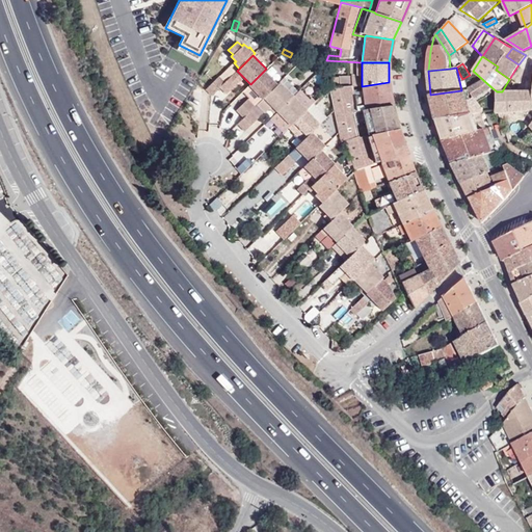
[(250,84),(249,85),(263,100),(264,99),(278,84),(265,70),(250,84)]
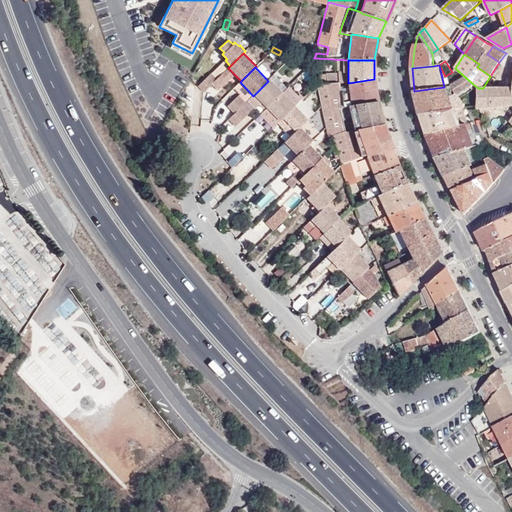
[(204,92),(217,79),(211,73),(200,83),(201,90),(204,92)]
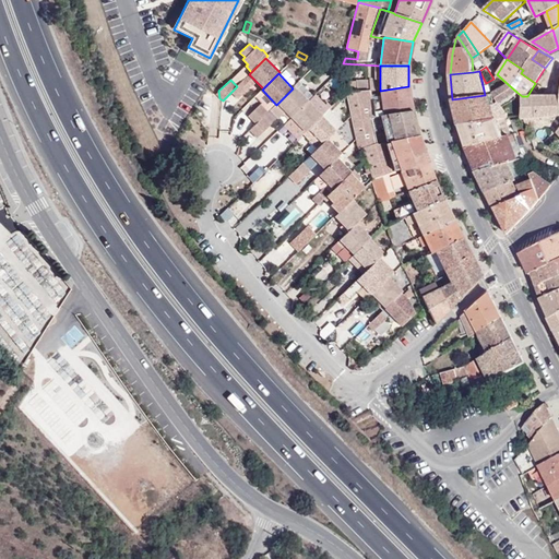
[(344,86),(344,94),(370,91),(380,91),(380,80),(369,80),(369,84),(344,86)]
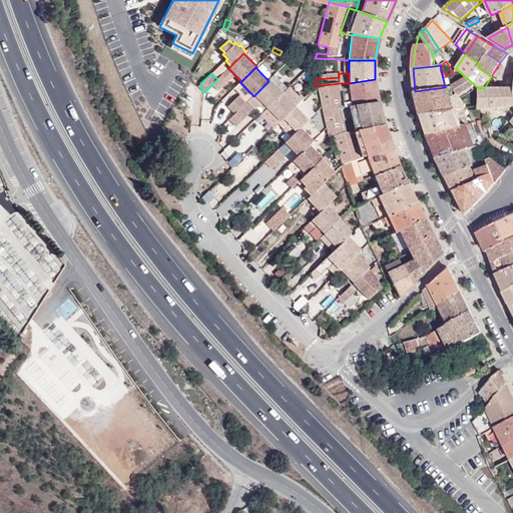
[(453,86),(458,94),(474,84),(466,77),(451,85),(453,86)]
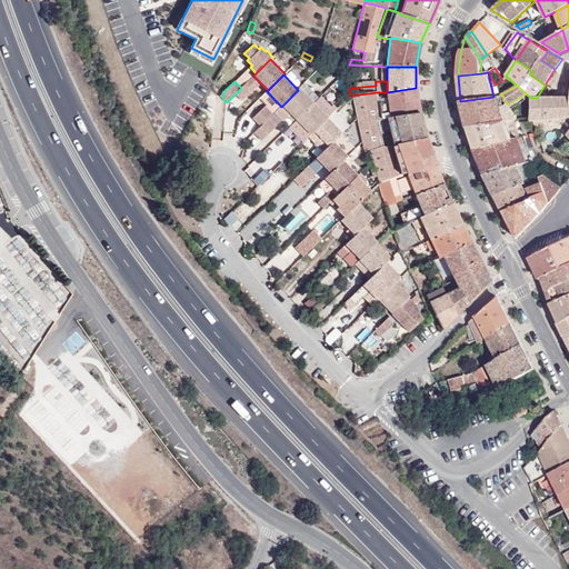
[(315,101),(300,87),(298,90),(282,106),(290,113),(288,117),(293,122),(315,101)]
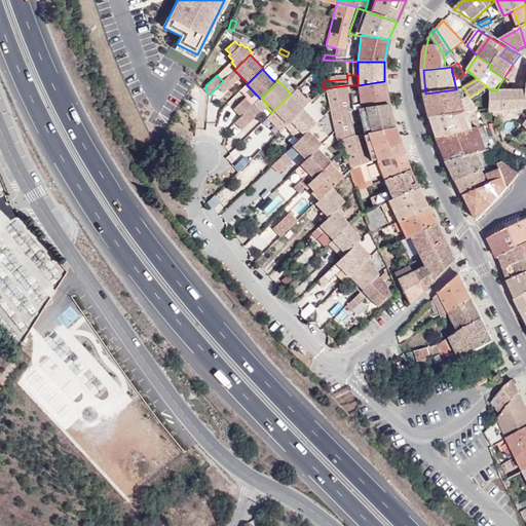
[(384,81),(358,85),(359,90),(361,109),(387,105),(384,81)]
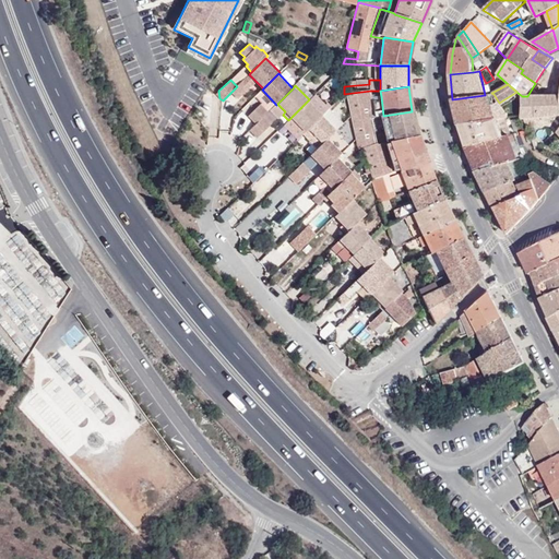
[(361,149),(371,180),(388,176),(400,171),(428,163),(418,135),(387,142),(377,144),(372,118),(373,118),(370,91),(344,94),(345,96),(356,150),(361,149)]
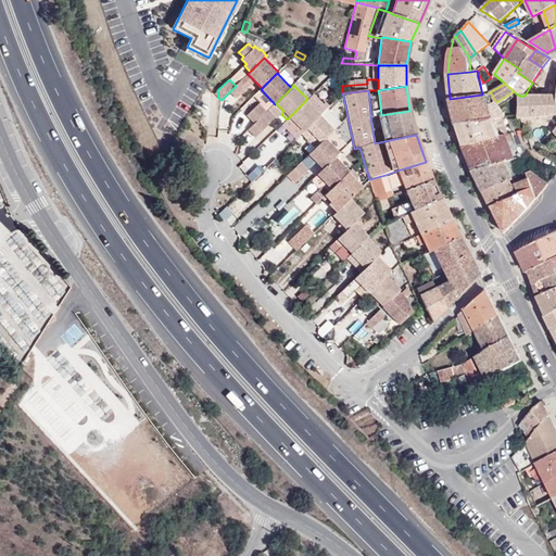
[(493,118),(494,118),(501,117),(504,117),(496,102),(491,93),(487,95),(493,118)]
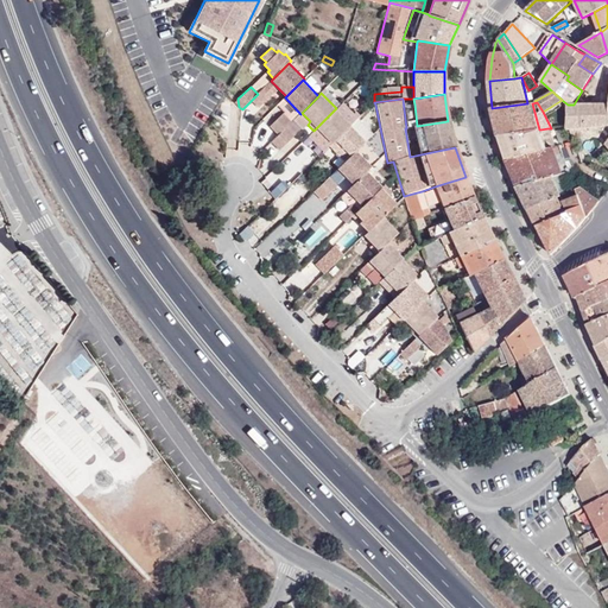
[(492,108),(499,137),(539,130),(532,103),(527,103),(492,108)]
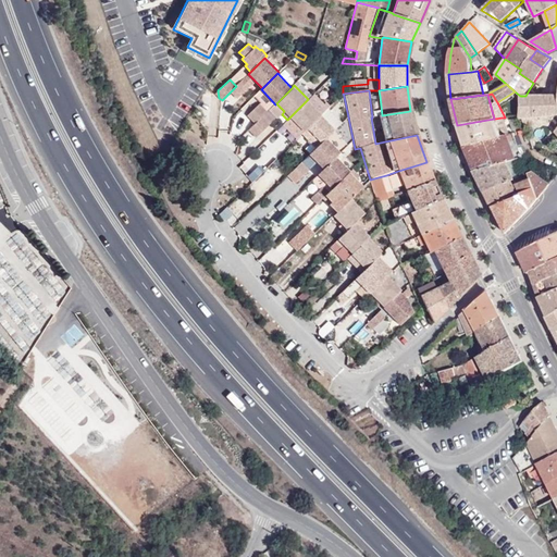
[(556,95),(525,96),(520,96),(520,115),(520,119),(521,119),(525,128),(539,123),(536,118),(556,114),(556,95)]
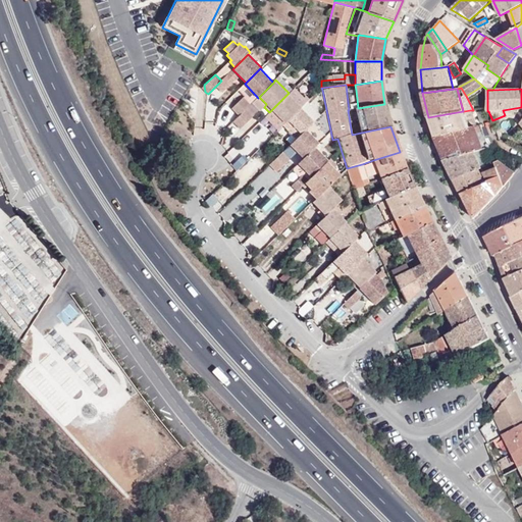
[(303,107),(289,93),(269,112),(275,118),(277,115),(285,123),(302,108),(303,107)]
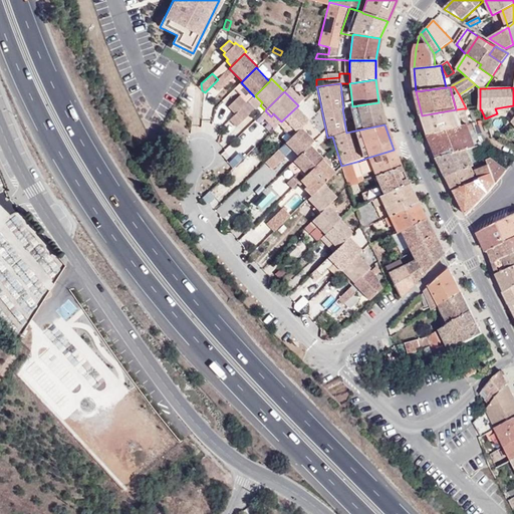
[(229,107),(235,114),(241,108),(246,103),(239,96),(229,107)]
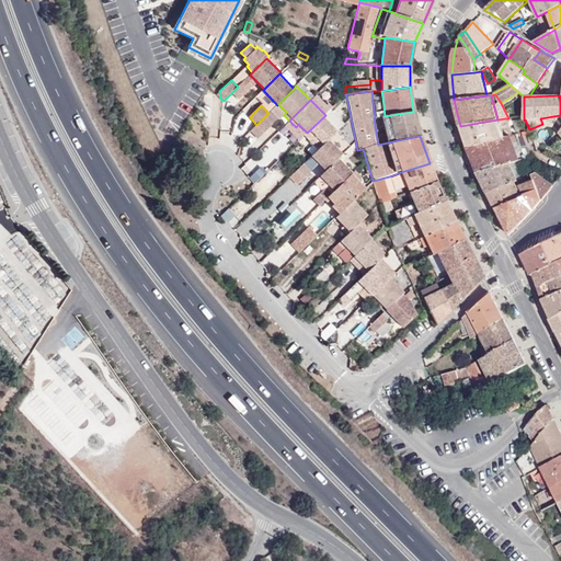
[(420,136),(413,112),(385,116),(381,117),(388,142),(420,136)]
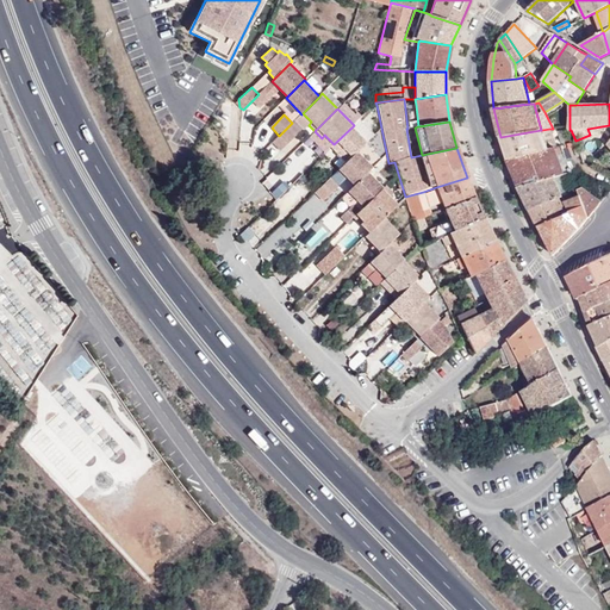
[(367,142),(353,126),(334,144),(331,147),(346,162),(358,151),(367,142)]
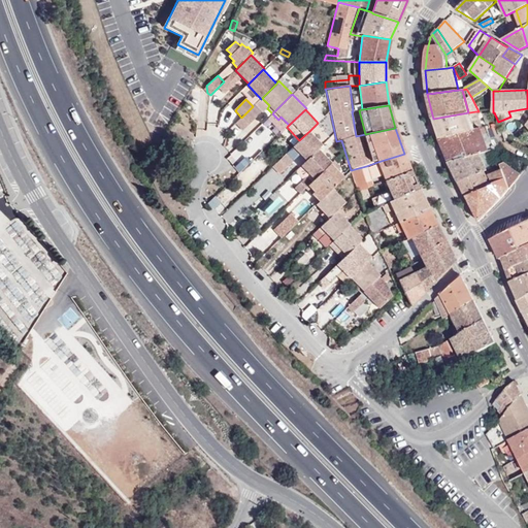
[(256,119),(248,111),(241,118),(235,123),(243,131),(256,119)]
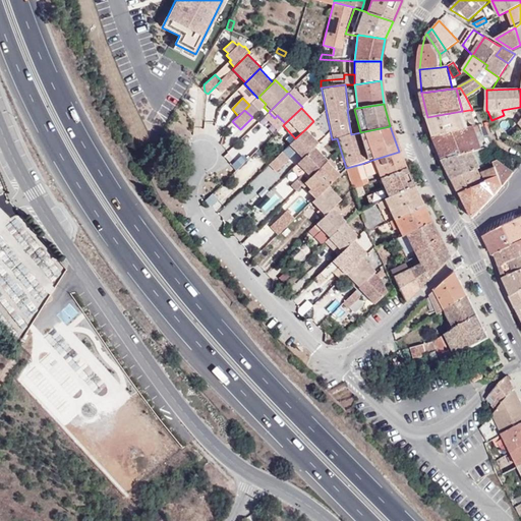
[(463,111),(469,127),(474,126),(469,110),(463,111)]
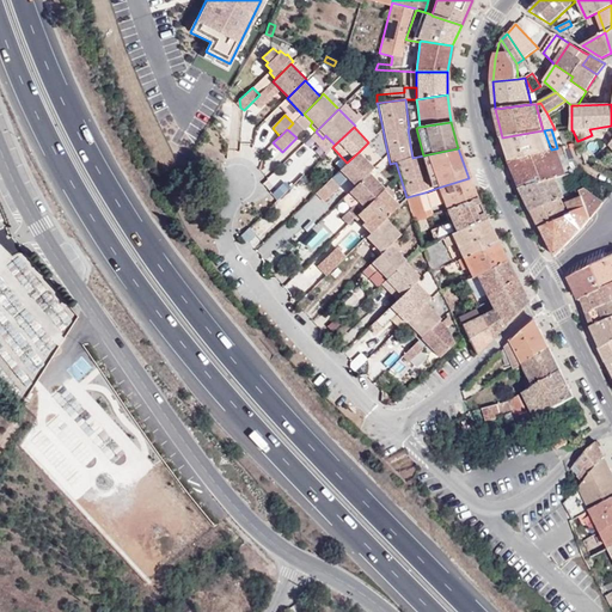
[(502,138),(509,160),(551,150),(544,130),(543,130),(502,138)]
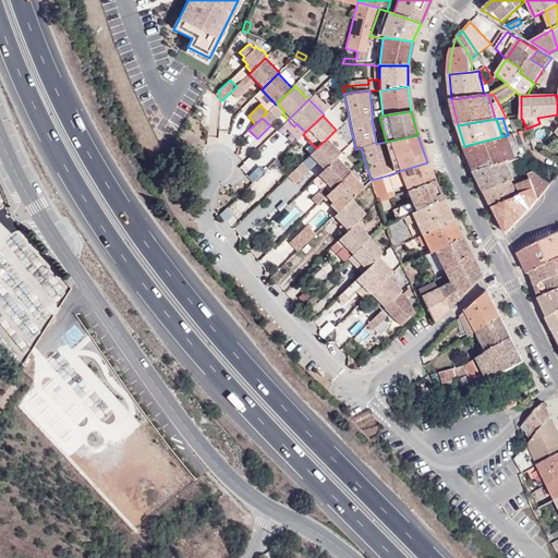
[(517,159),(522,158),(518,146),(513,134),(508,135),(517,159)]
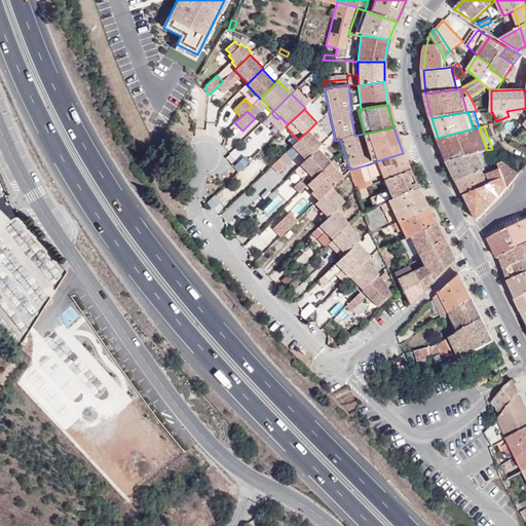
[(438,138),(448,161),(479,153),(484,151),(487,150),(479,127),(474,128),(438,138)]
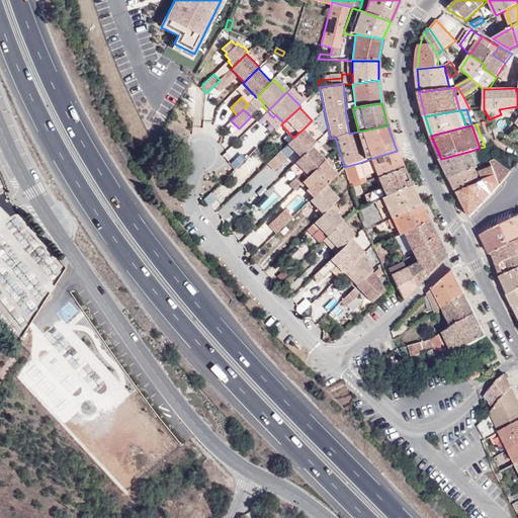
[(493,130),(497,139),(503,136),(500,126),(493,130)]
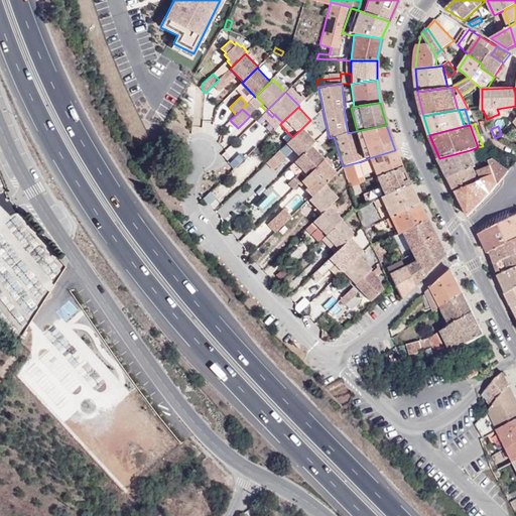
[(315,141),(302,128),(292,137),(287,143),(300,156),(312,144),(315,141)]
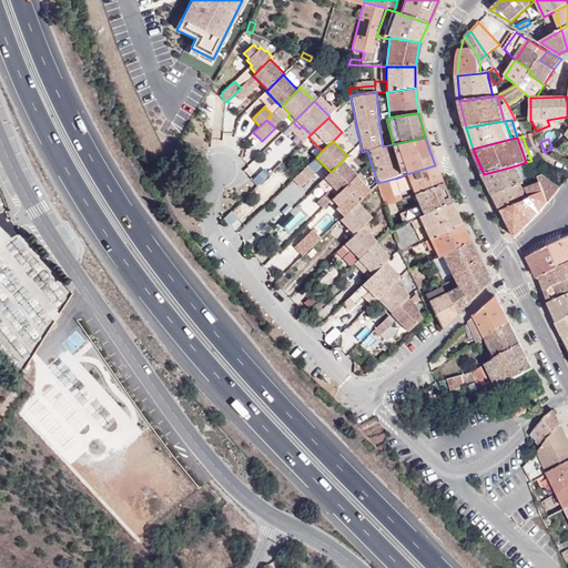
[(531,161),(539,159),(531,148),(527,149),(531,161)]
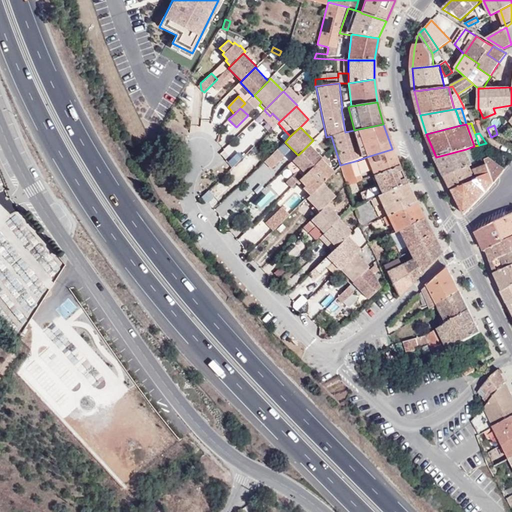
[(323,157),(310,143),(298,155),(292,160),(305,173),(322,158),(323,157)]
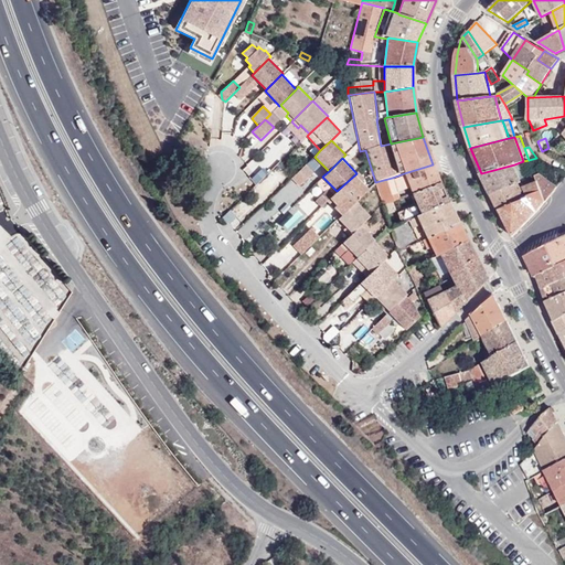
[(522,182),(529,180),(520,162),(514,164),(522,182)]
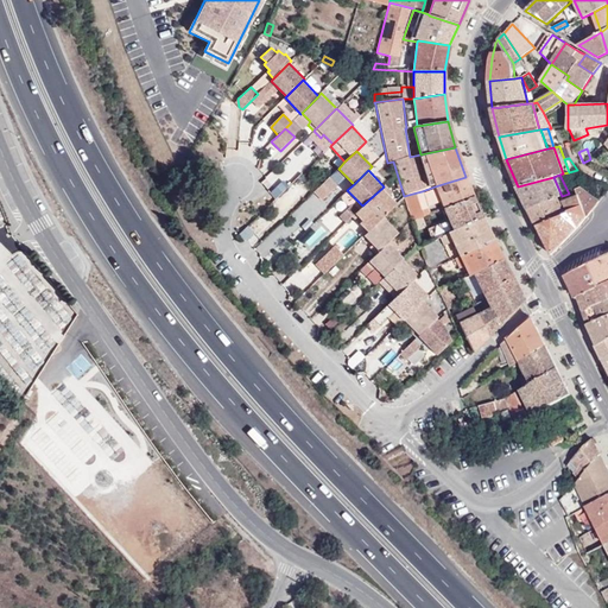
[(339,184),(330,176),(315,191),(322,201),(339,184)]
